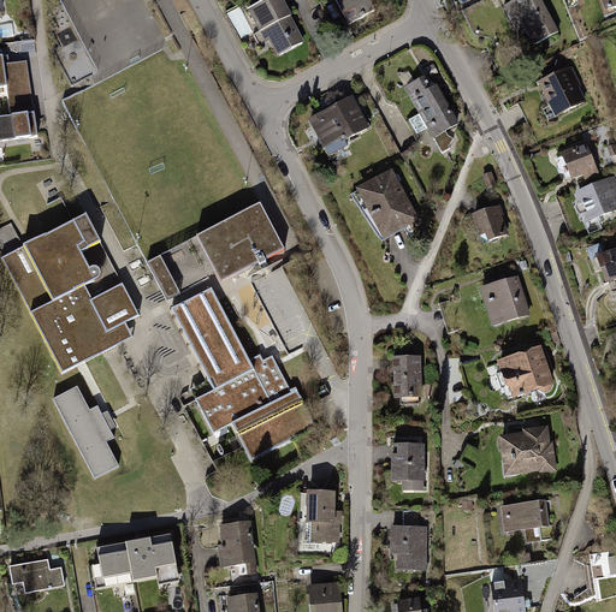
[(261,0),(249,6),(261,29),(267,25),(273,36),(272,37),(279,52),(302,40),(289,15),(290,13),(283,0),(261,0)]
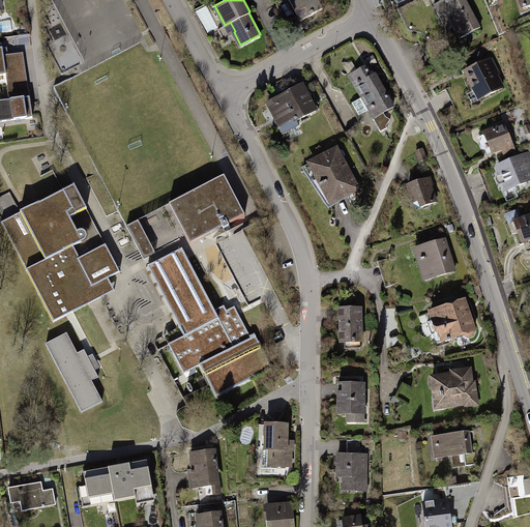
[(280,0),(277,1),(290,24),(323,6),(320,0),(280,0)]
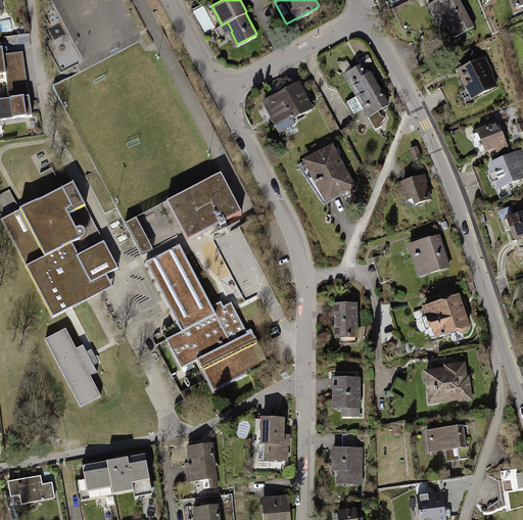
[(433,0),(428,3),(435,15),(441,12),(454,36),(474,25),(461,0),(433,0)]
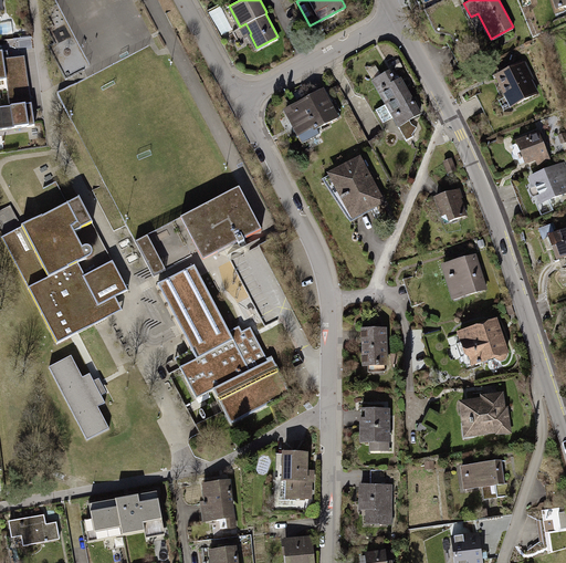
[(2,49),(0,49),(0,77),(23,74),(21,54),(3,56),(2,49)]
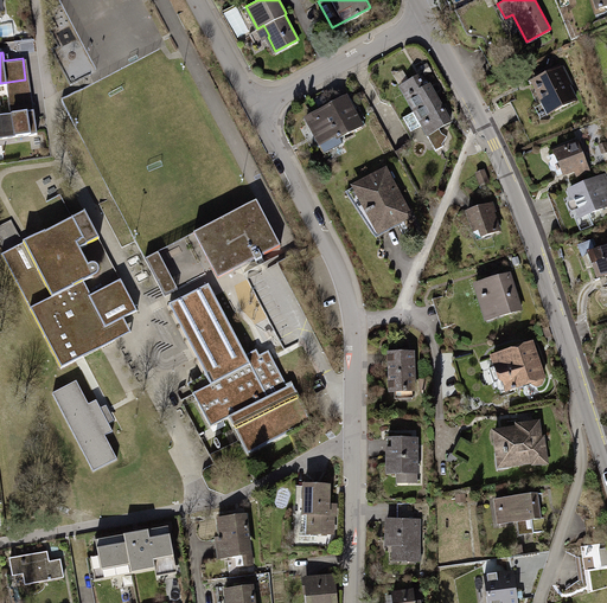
[(428,61),(421,64),(425,71),(430,66),(428,61)]
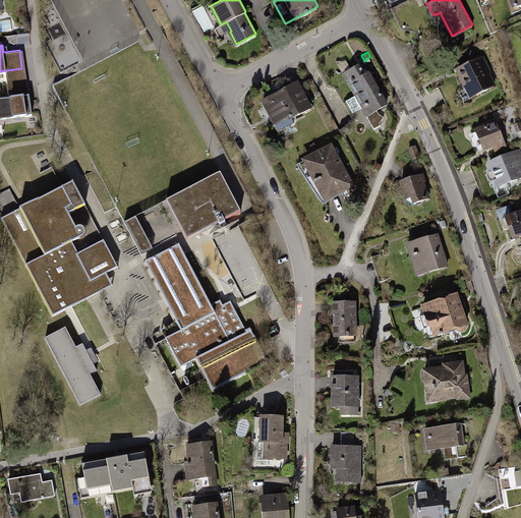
[(480,56),(458,67),(472,95),(494,83),(484,65),(487,64),(483,55),(480,57),(480,56)]
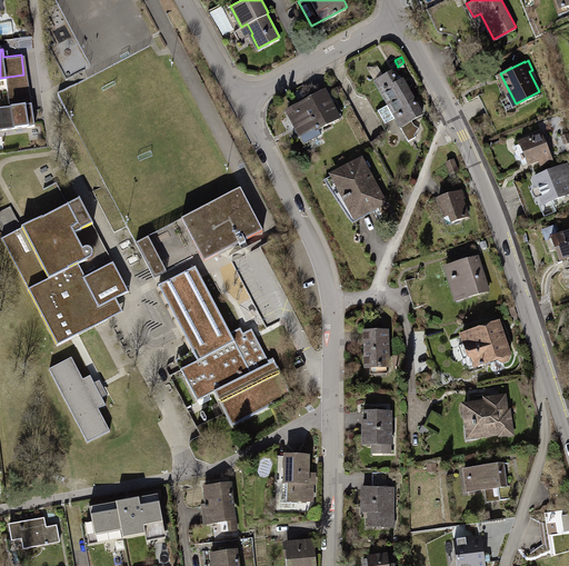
[(371,68),(373,76),(382,72),(379,65),(371,68)]
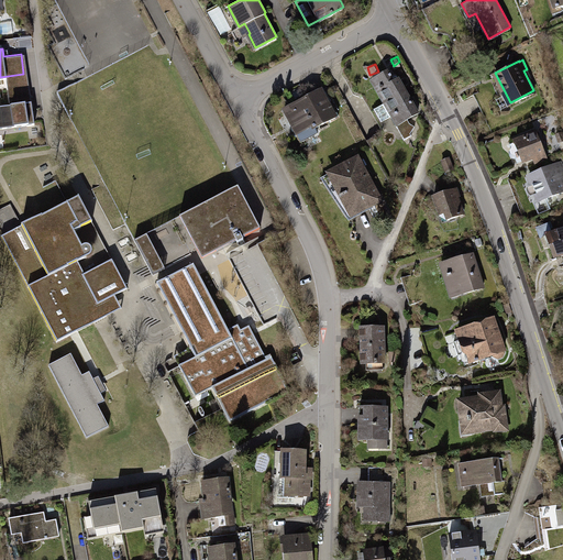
[(385,100),(405,88),(398,77),(393,80),(390,75),(392,74),(390,73),(389,73),(387,69),(372,78),(385,100)]
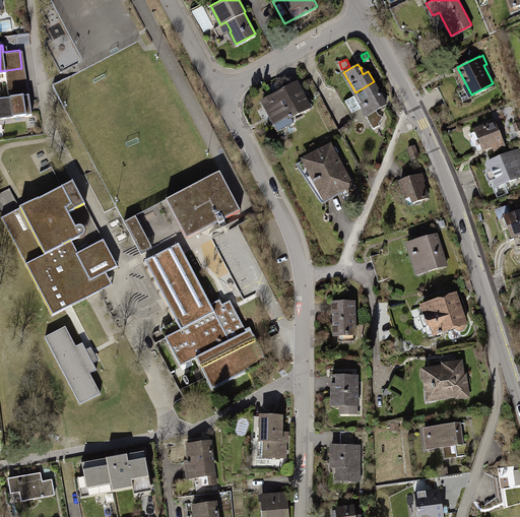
[(9,95),(0,97),(0,117),(31,113),(29,93),(23,93),(22,89),(24,89),(21,72),(6,74),(9,95)]
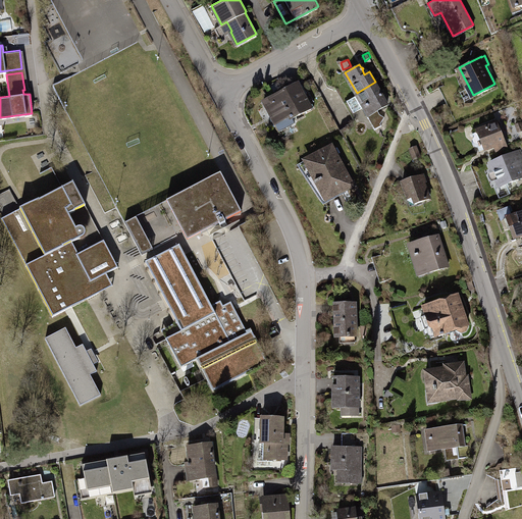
[(303,78),(276,92),(291,117),(292,116),(314,104),(312,100),(314,99),(303,78)]
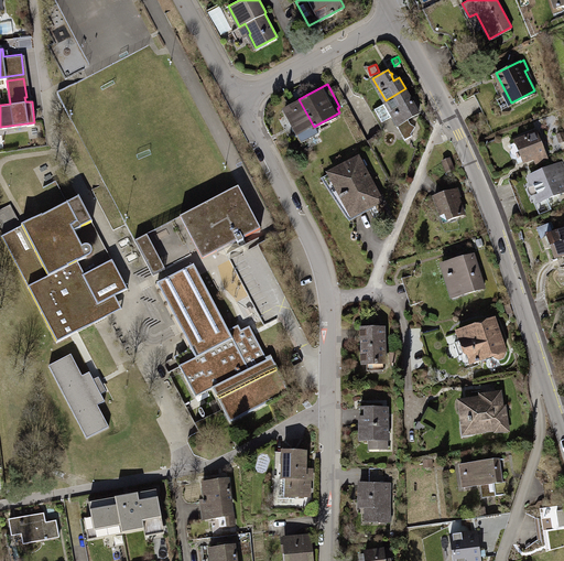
[(400,121),(397,123),(405,138),(412,133),(411,132),(415,125),(410,121),(408,117),(419,111),(405,88),(386,100),(375,107),(382,119),(392,114),(393,115),(396,114),(400,121)]
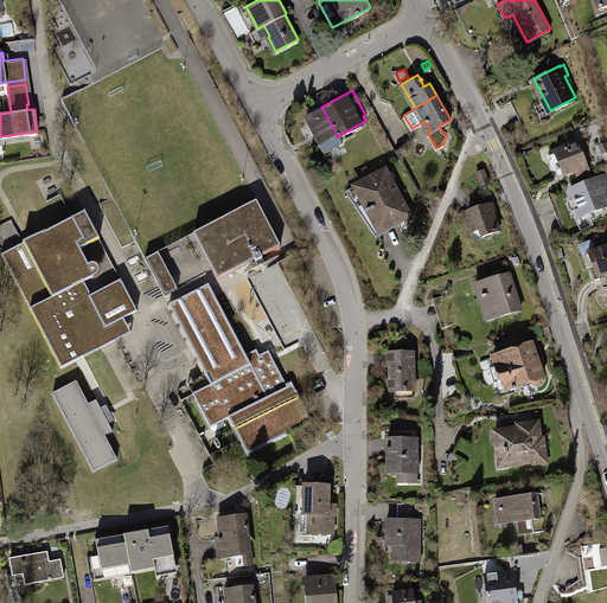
[(343,140),(339,135),(338,136),(321,107),(306,115),(325,149),(343,140)]
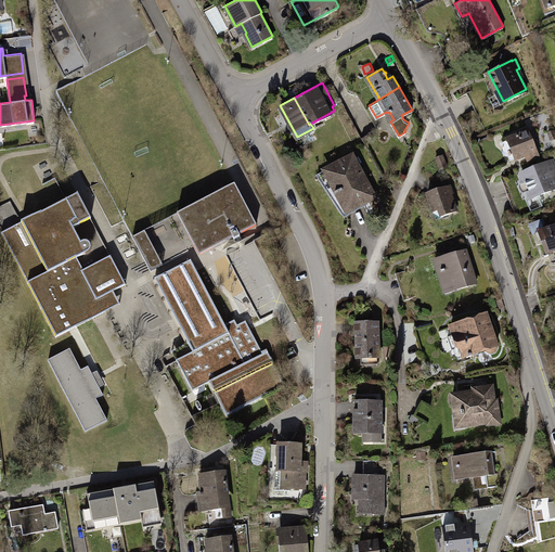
[(528,129),(507,137),(511,144),(505,146),(510,158),(515,156),(516,157),(536,149),(528,129)]
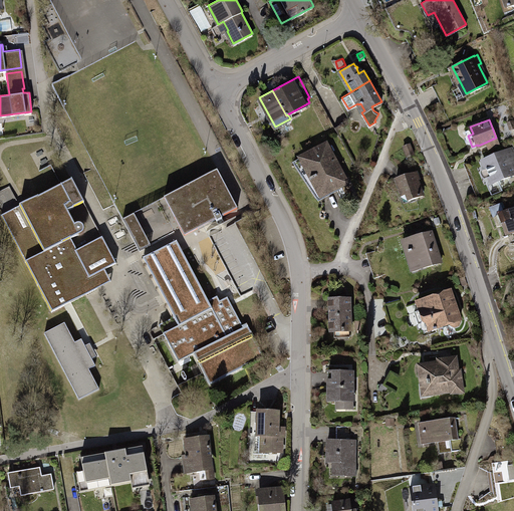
[(414,152),(410,142),(404,145),(408,155),(414,152)]
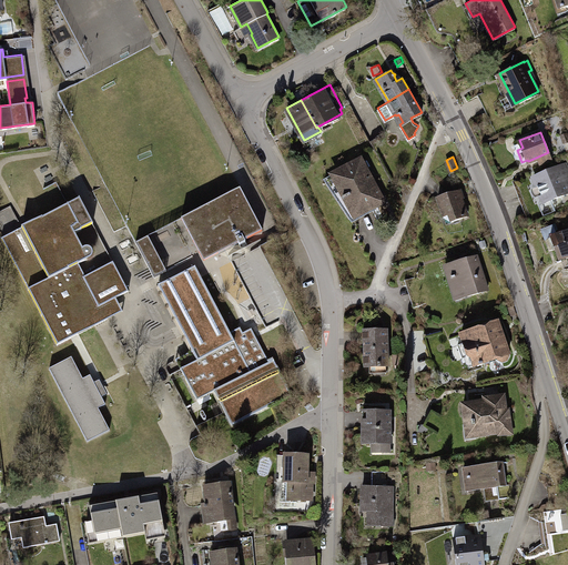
[(359,158),(325,178),(350,215),(382,199),(373,181),(375,180),(368,168),(366,169),(359,158)]
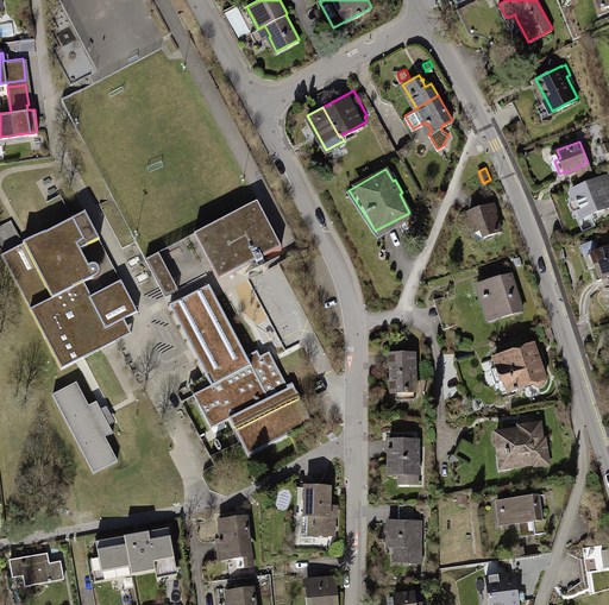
[(589,180),(572,187),(584,214),(608,203),(608,197),(606,190),(608,188),(608,180),(608,176),(590,183),(589,180)]
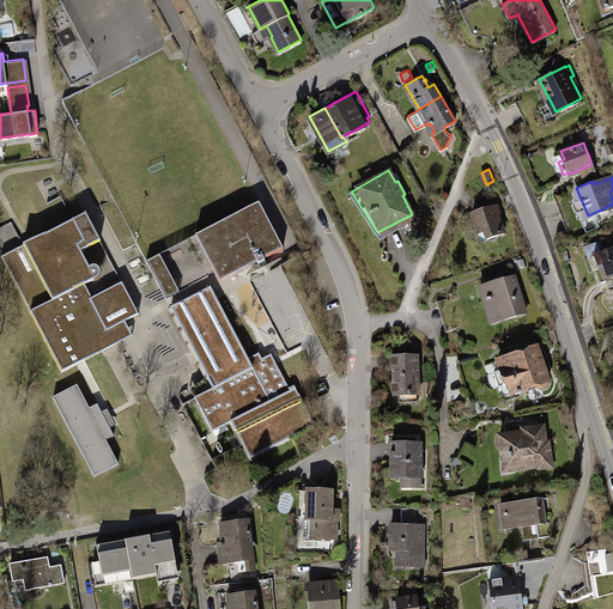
[(115,211),(109,198),(99,202),(107,215),(115,211)]
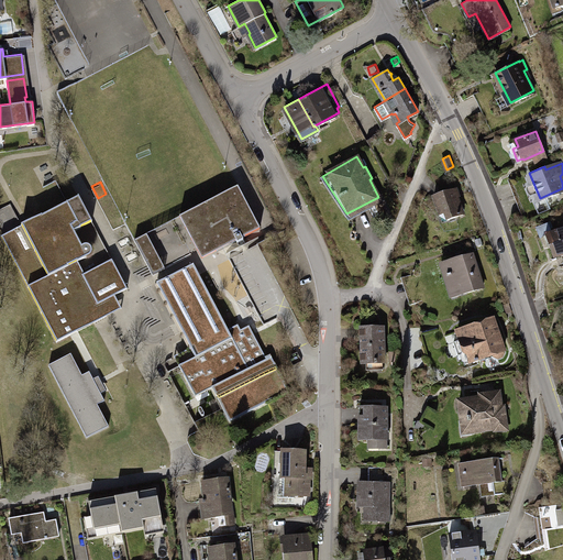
[(260,226),(238,184),(180,215),(202,256),(236,239),(238,240),(244,237),(243,235),(260,226)]
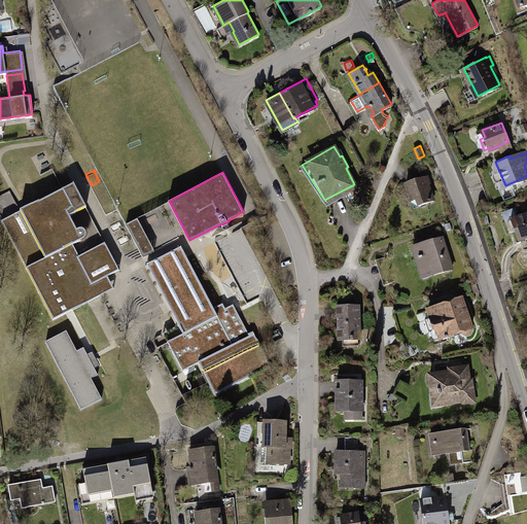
[(425,175),(406,182),(412,199),(417,197),(419,204),(433,199),(425,175)]
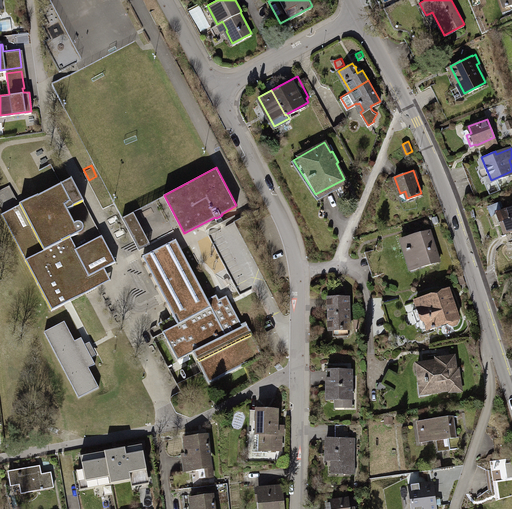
[(38,193),(2,212),(52,308),(97,285),(90,273),(104,266),(116,260),(102,233),(77,246),(71,235),(81,229),(83,228),(84,225),(83,222),(82,221),(81,220),(79,219),(77,220),(74,221),(68,207),(74,205),(73,204),(83,198),(72,176),(38,194),(38,193)]
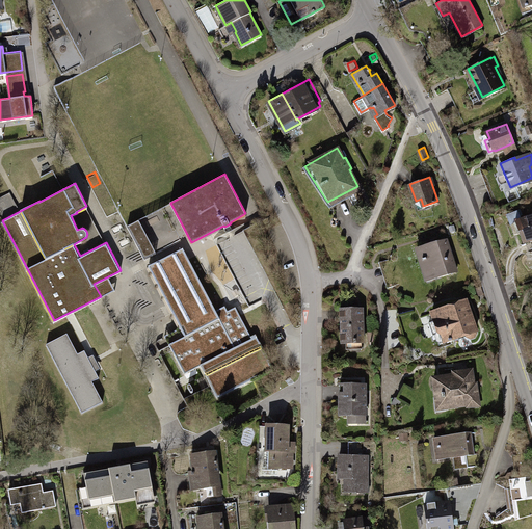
[(531,213),(516,219),(524,240),(531,236),(531,213)]
